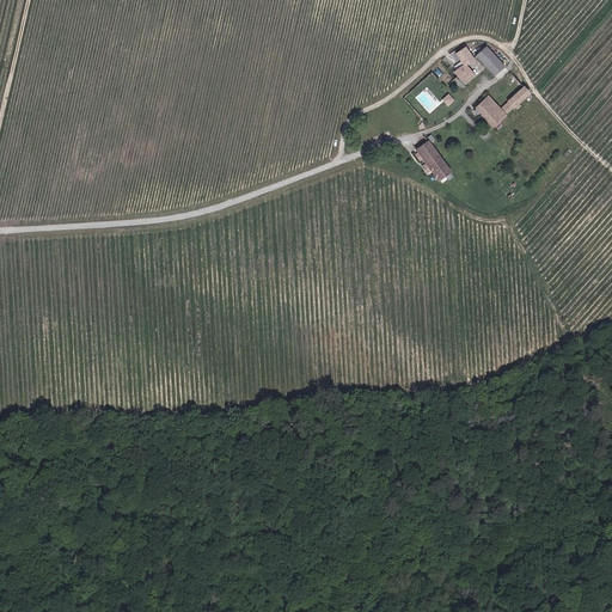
[(458,54),(466,63),(475,57),(466,47),(458,54)]
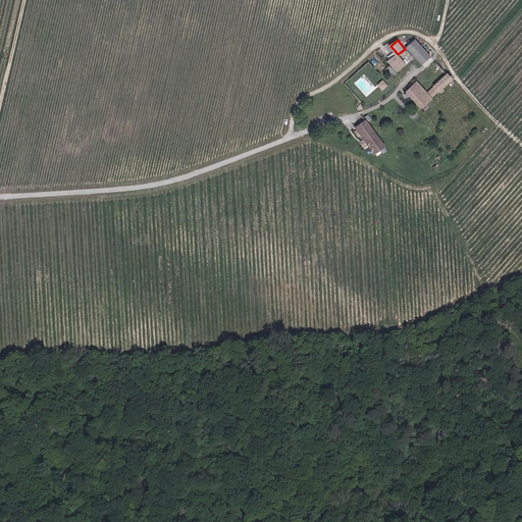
[(431,58),(416,40),(407,48),(422,66),(431,58)]
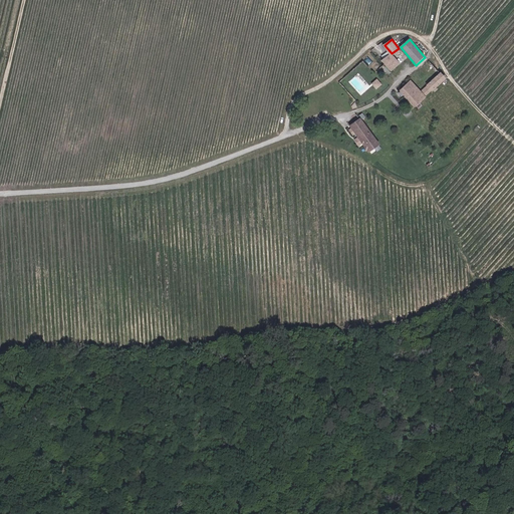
[(399,65),(392,54),(382,61),(391,71),(399,65)]
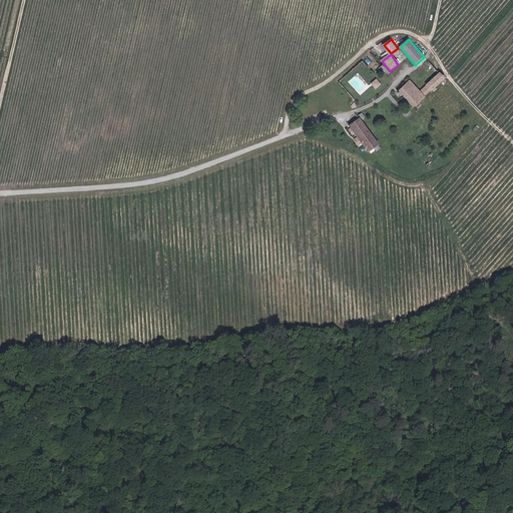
[(377,82),(382,89),(398,78),(392,71),(377,82)]
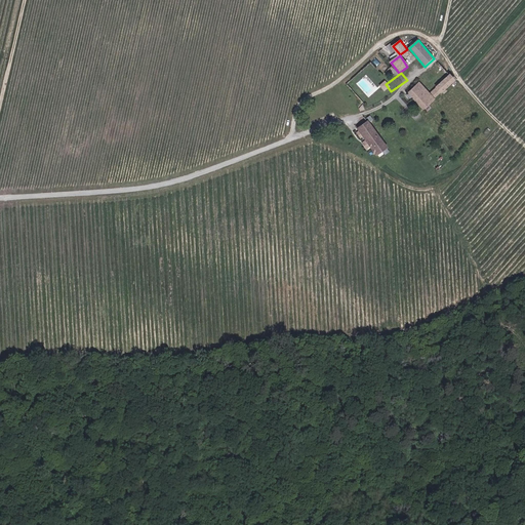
[(447,88),(454,81),(449,75),(437,86),(440,89),(433,95),(419,83),(410,92),(425,108),(434,98),(437,102),(440,98),(437,95),(443,91),(445,93),(449,90),(447,88)]
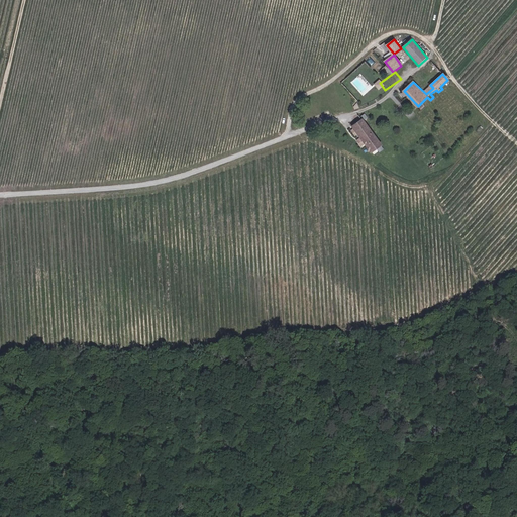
[(352,125),(371,152),(381,145),(362,118),(352,125)]
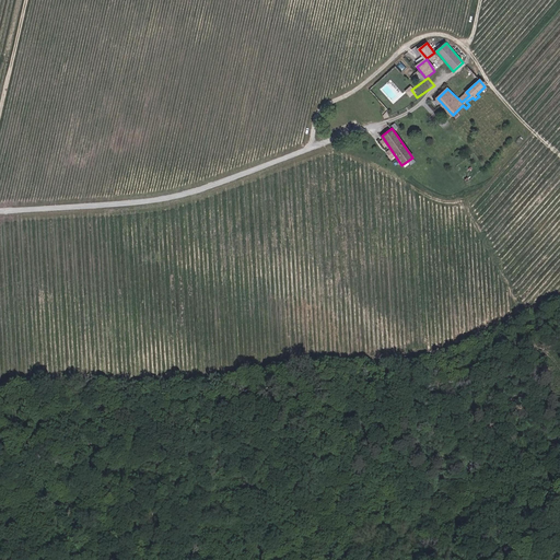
All buildings are outlined.
